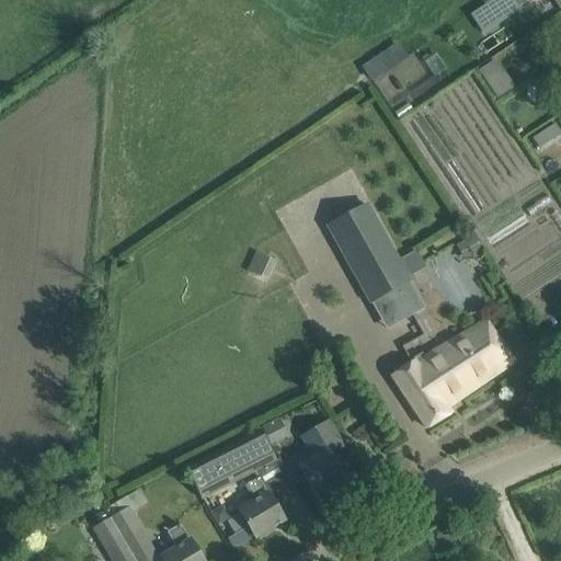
[(560,0),(514,0),(521,8),(531,0),(551,0),(560,12),(560,11),(560,0)]
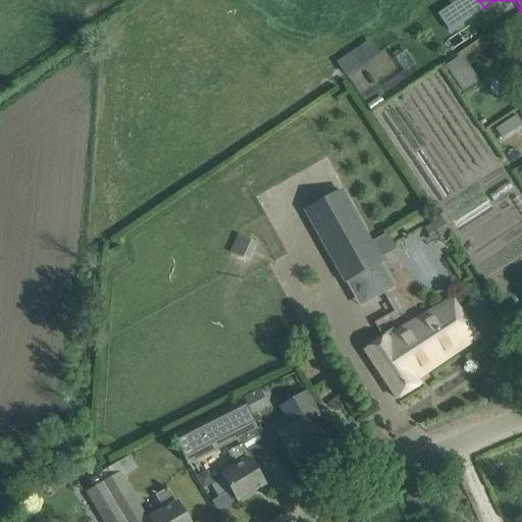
[(521,44),(513,51),(519,60),(521,58),(521,44)]
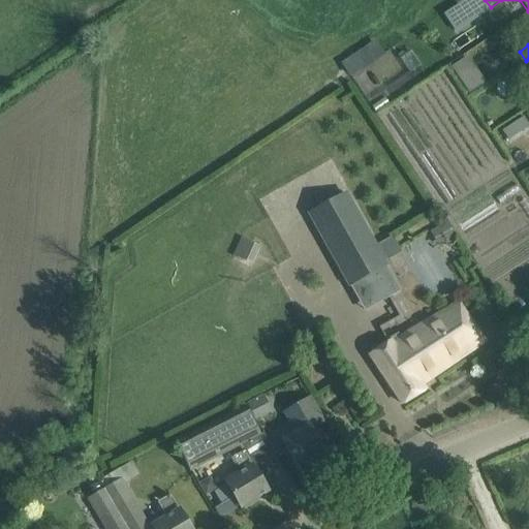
[(367,50),(344,65),(350,75),(374,60),(367,50)]
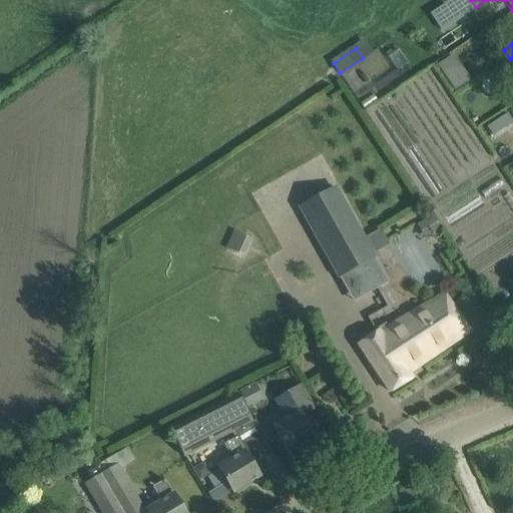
[(457,67),(444,76),(455,91),(468,83),(457,67)]
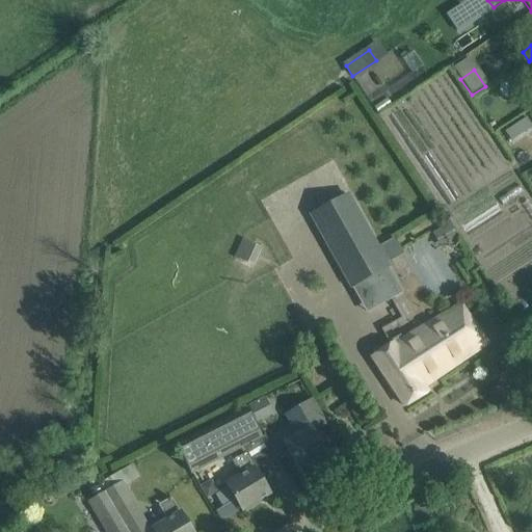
[(531,125),(527,117),(504,132),(511,142),(531,128),(531,125)]
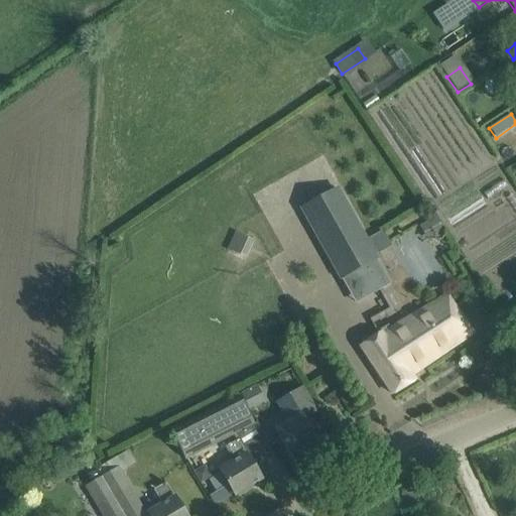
[(336,188),(301,209),(341,279),(364,266),(378,290),(389,284),(375,260),(376,259),(336,188)]
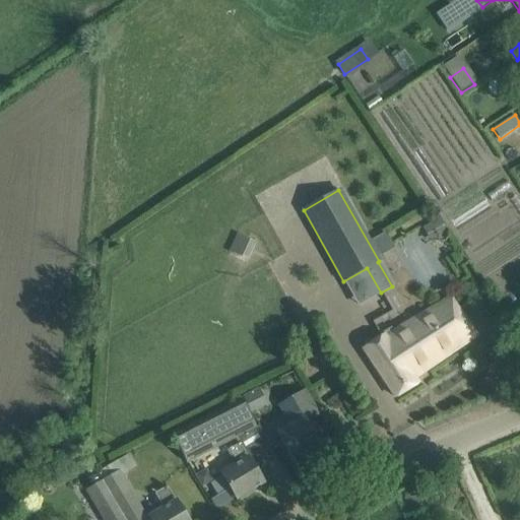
[(439,219),(429,225),(436,240),(447,233),(439,219)]
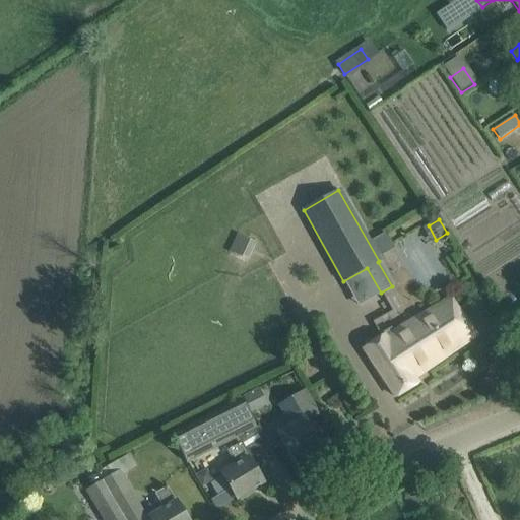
[(238,234),(229,252),(242,257),(250,240),(238,234)]
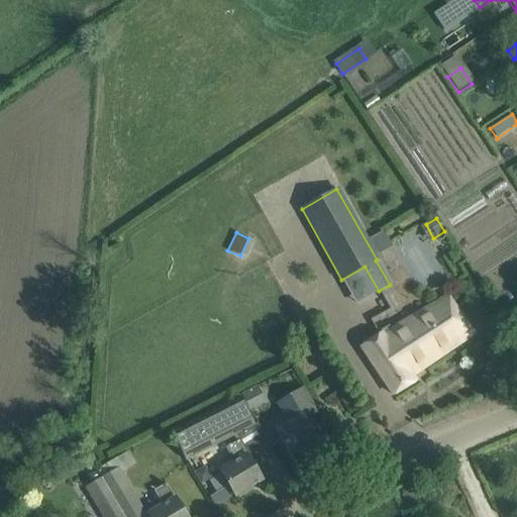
[(411,376),(453,347),(473,333),(449,295),(385,335),(384,333),(363,346),(393,395),(415,382),(411,376)]
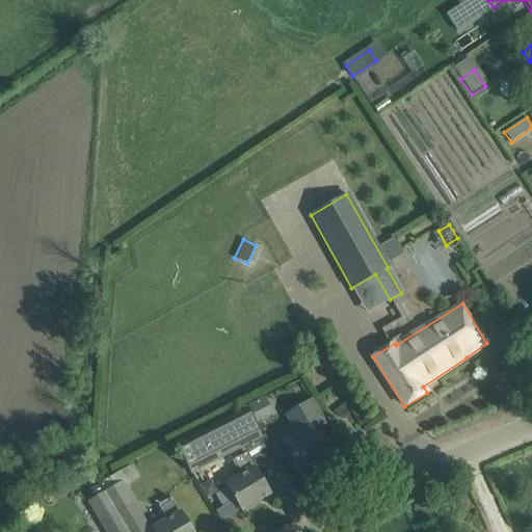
[(257,422),(272,414),(264,398),(247,406),(257,422)]
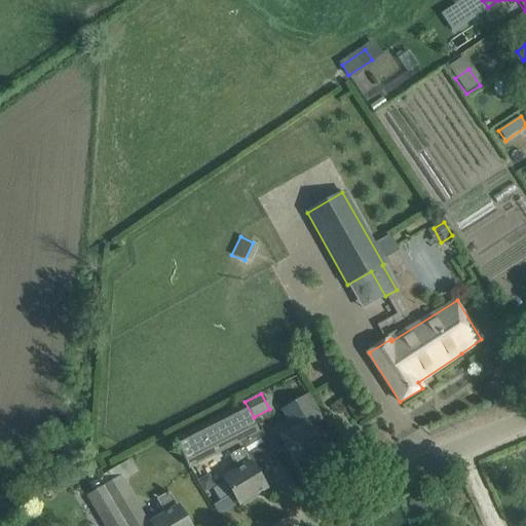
[(322,419),(311,402),(307,397),(284,411),(295,430),(280,440),(302,475),(317,464),(314,459),(325,453),(309,426),(322,419)]
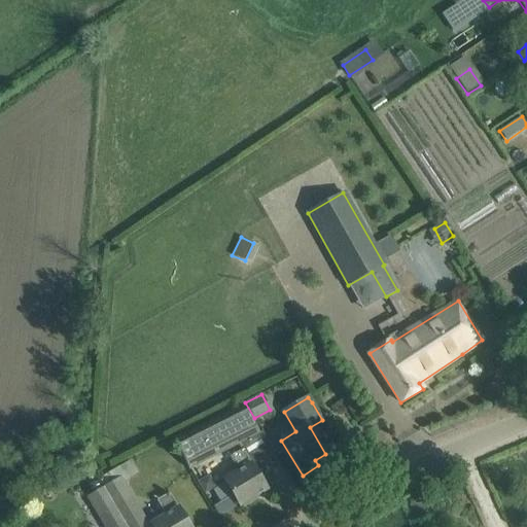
[(187,467),(210,455),(257,430),(243,403),(174,441),(187,467)]
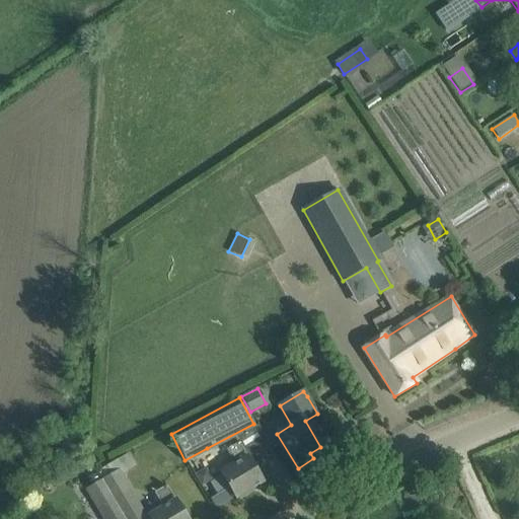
[(235,465),(221,473),(230,488),(236,499),(263,483),(249,459),(271,446),(258,425),(255,427),(253,424),(232,435),(237,443),(226,450),(235,465)]
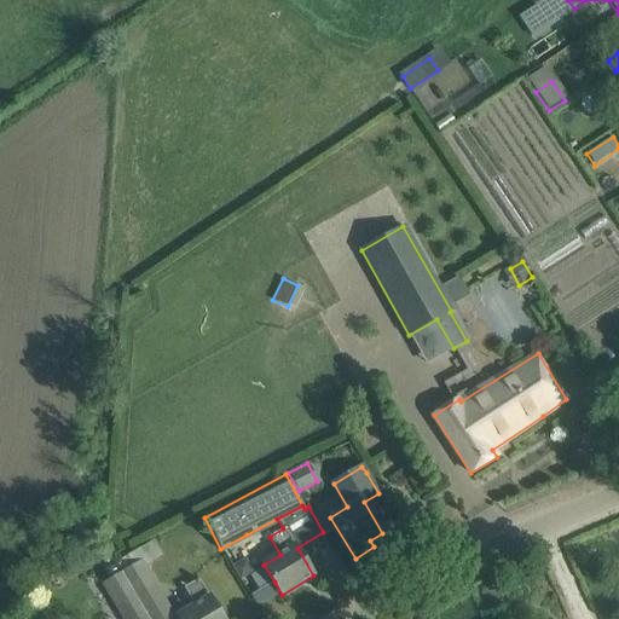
[(122,571),(121,572),(149,618),(172,618),(174,618),(144,568),(163,557),(154,539),(117,562),(122,571)]
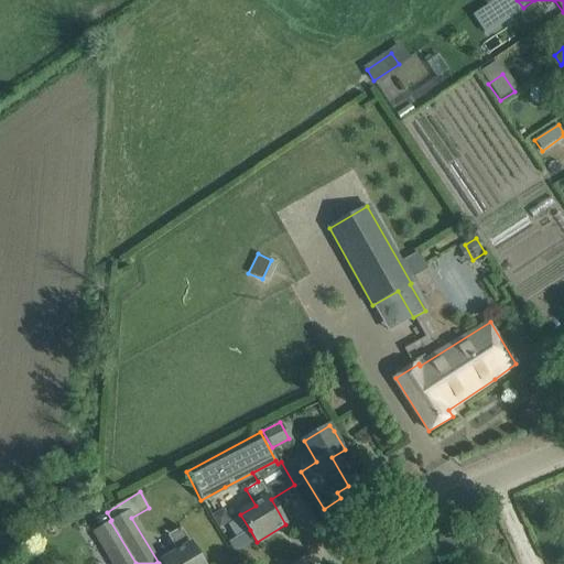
[(230,522),(226,513),(219,512),(212,517),(218,529),(230,522)]
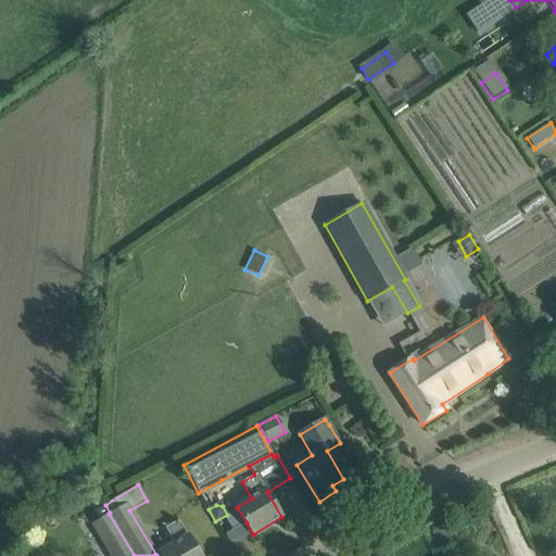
[(134,555),(109,514),(95,522),(114,555),(134,555)]
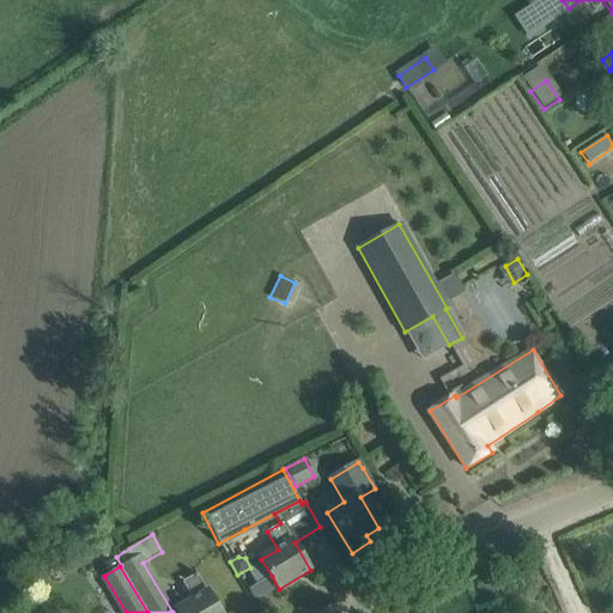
[(176,611),(177,612),(220,612),(213,600),(207,592),(196,574),(182,583),(193,600),(176,611)]
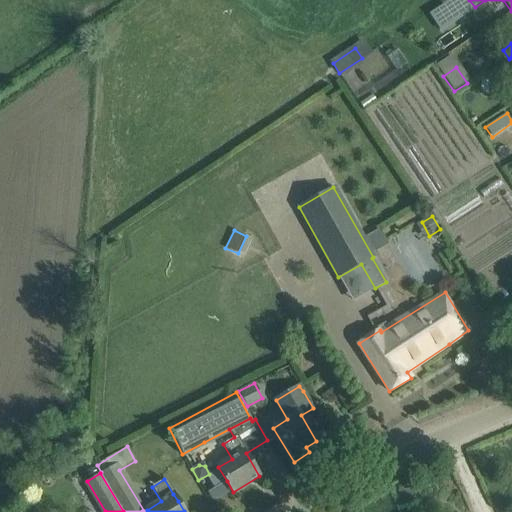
[(227,481),(208,492),(215,503),(233,492),(227,481)]
